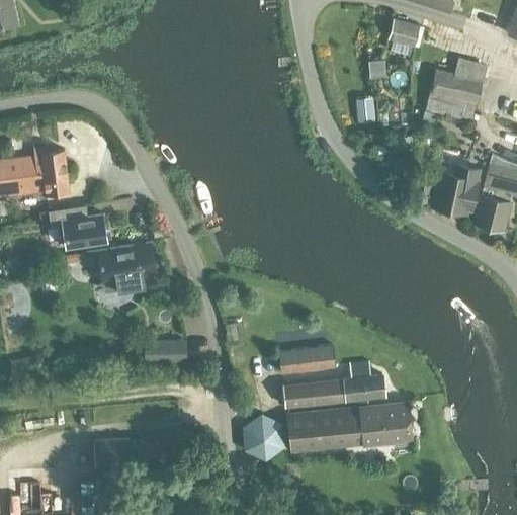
[(0,0),(0,24),(16,21),(12,0),(0,0)]
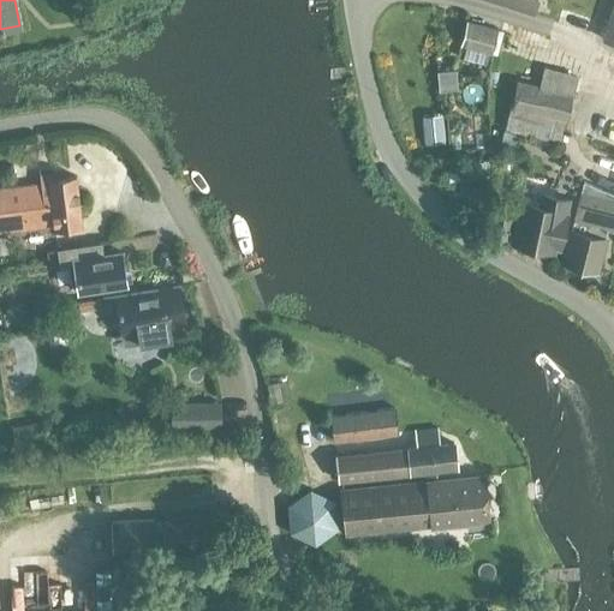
[(489,0),(534,13),(537,0),(489,0)]
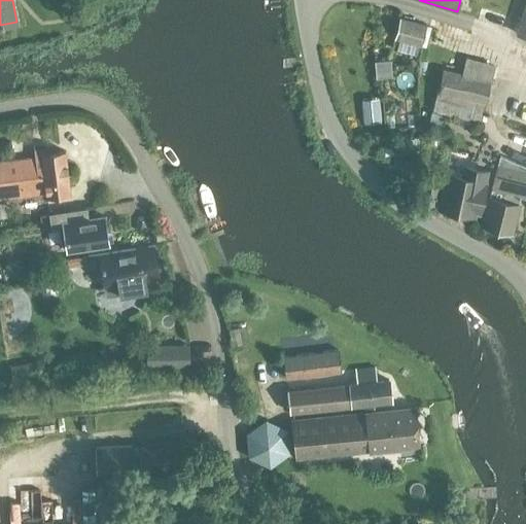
[(525,6),(517,34),(525,37),(525,6)]
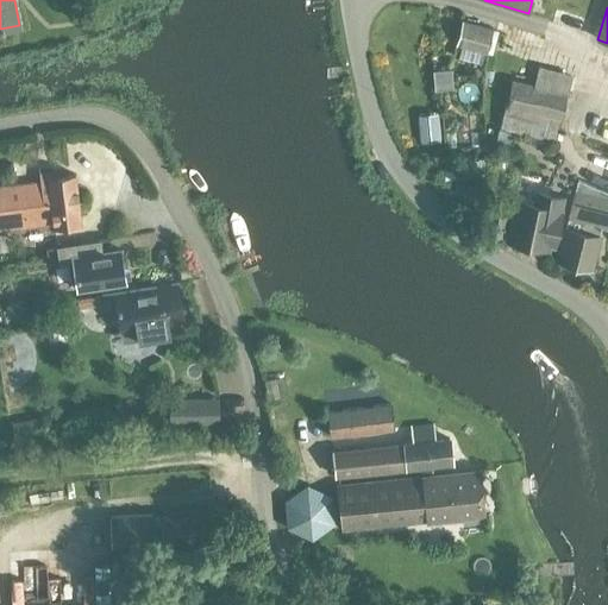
[(458,46),(487,55),(493,31),(464,23),(458,46)]
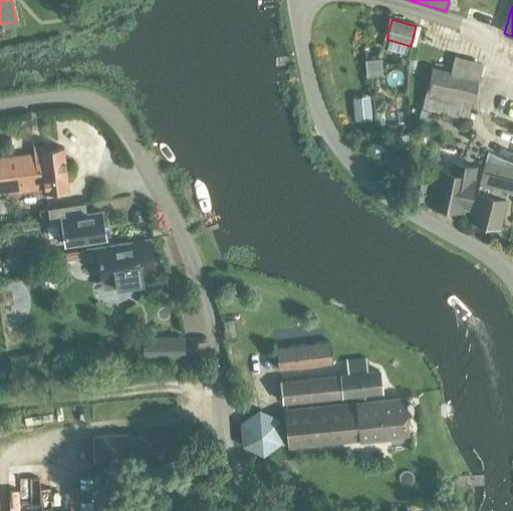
[(428,91),(472,105),(479,83),(435,69),(428,91)]
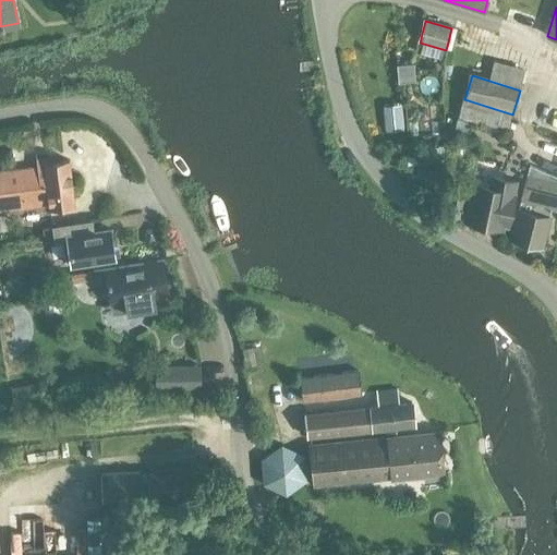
[(387,121),(388,134),(403,132),(402,119),(387,121)]
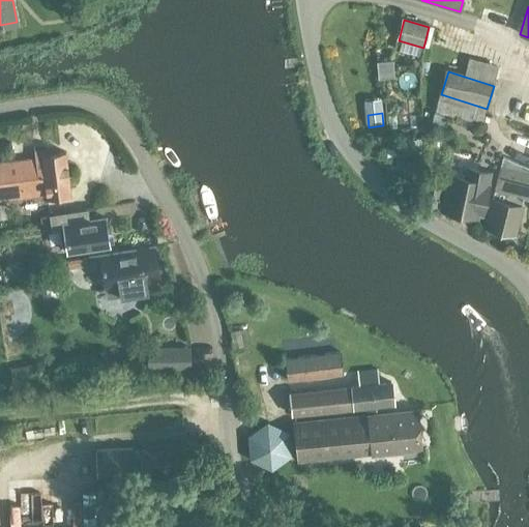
[(0,164),(0,201),(49,196),(49,199),(71,196),(66,154),(45,157),(43,150),(35,151),(36,159),(0,164)]
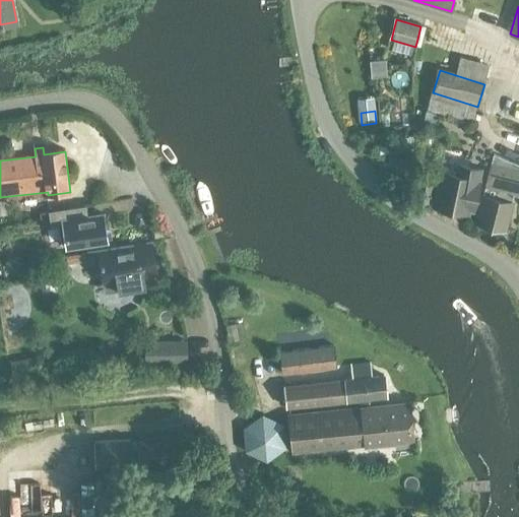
[(518,167),(494,157),(477,223),(504,231),(512,195),(518,196),(518,167)]
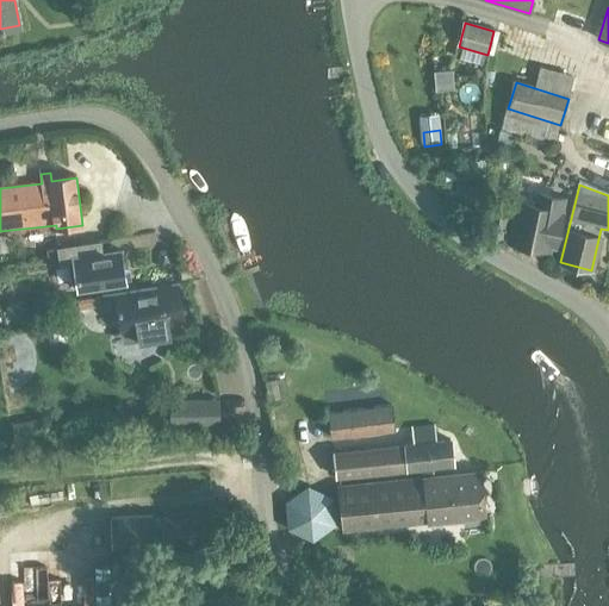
[(561,212),(565,199),(538,193),(535,205),(517,200),(508,242),(550,251),(551,247),(555,248),(563,212),(561,212)]
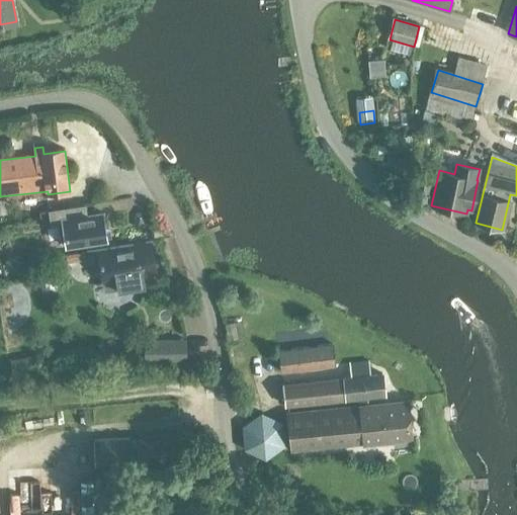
[(63,224),(67,249),(108,243),(104,216),(87,219),(85,208),(52,213),(54,226),(63,224)]
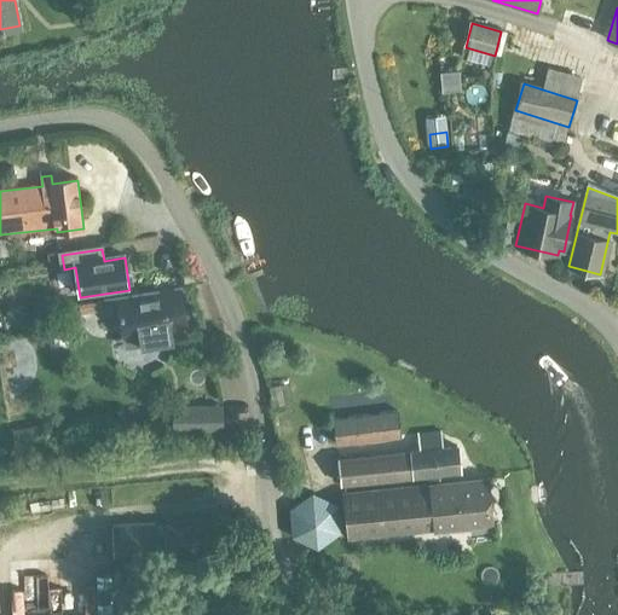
[(119,311),(123,341),(139,338),(142,349),(162,347),(174,346),(172,334),(188,330),(182,291),(103,305),(105,313),(119,311)]
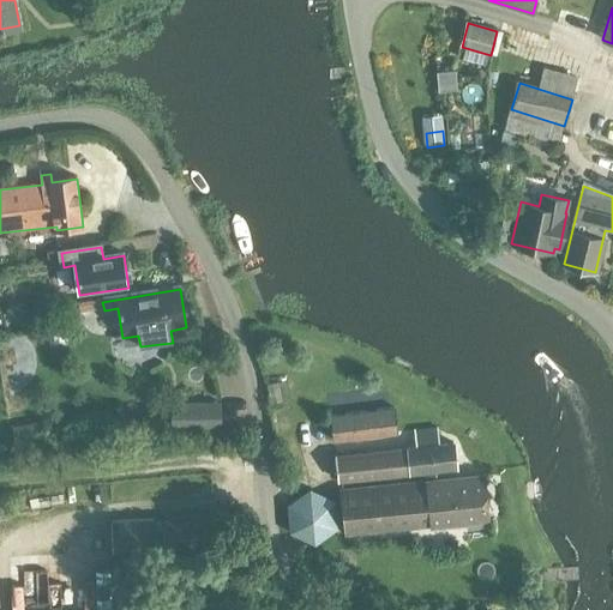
[(336,442),(397,436),(395,411),(365,414),(362,393),(324,398),(326,418),(334,417),(336,442)]
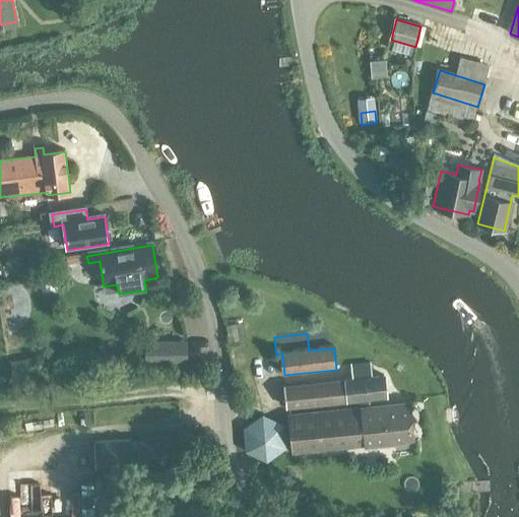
[(188,346),(160,346),(160,367),(189,367),(188,346)]
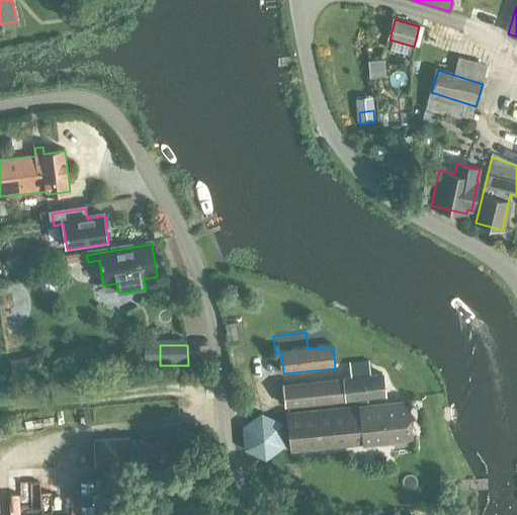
[(356,405),(369,403),(369,400),(385,398),(383,376),(371,377),(369,364),(351,366),(352,379),(285,387),(287,408),(356,401),(356,405)]
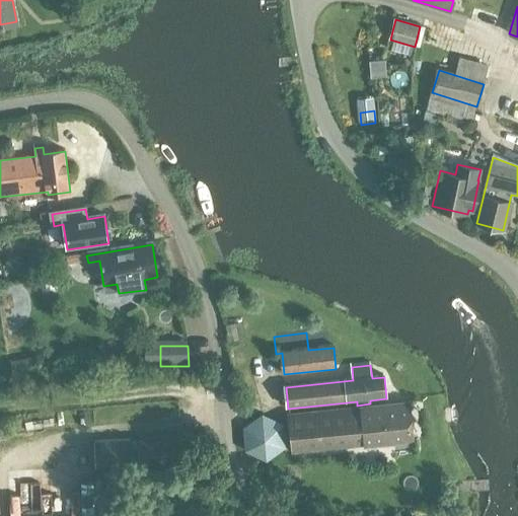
[(192,382),(202,382),(201,372),(192,372),(192,382)]
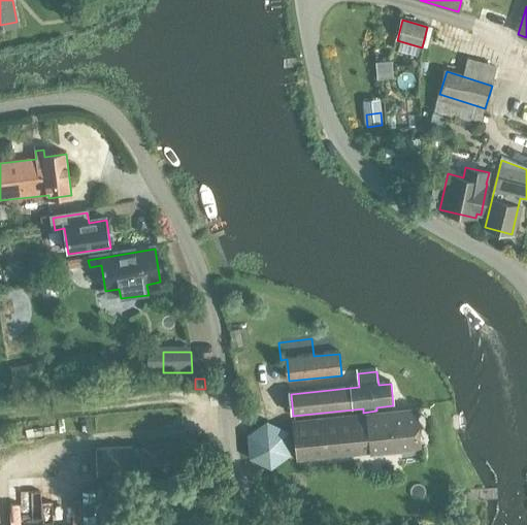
[(297,462),(421,450),(417,411),(377,415),(376,411),(363,413),(363,416),(294,423),(297,462)]
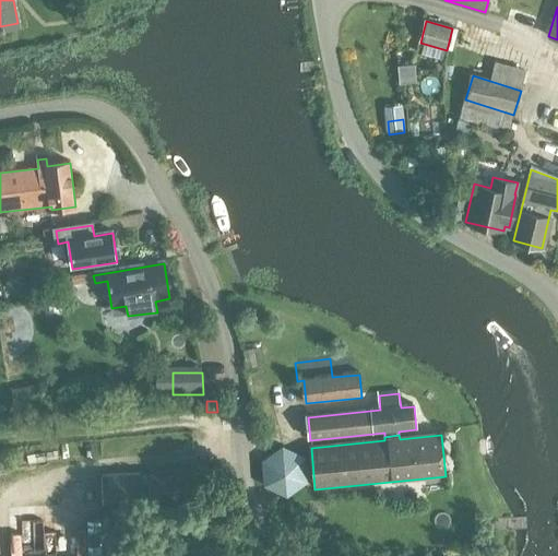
[(283,448),(263,462),(265,486),(286,496),(306,483),(304,459),(283,448)]
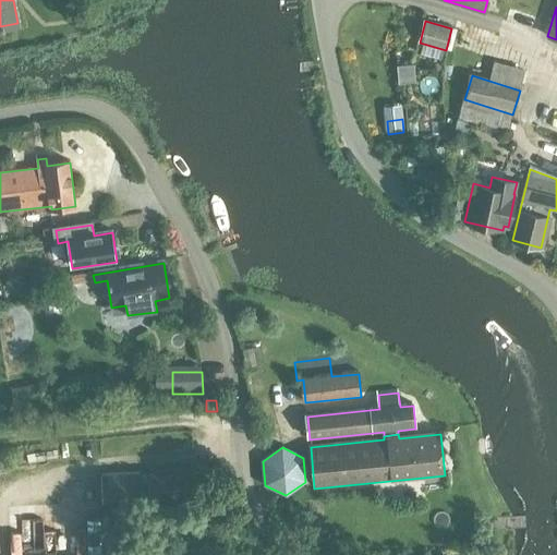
[(194,501),(193,473),(101,478),(103,505),(194,501)]
